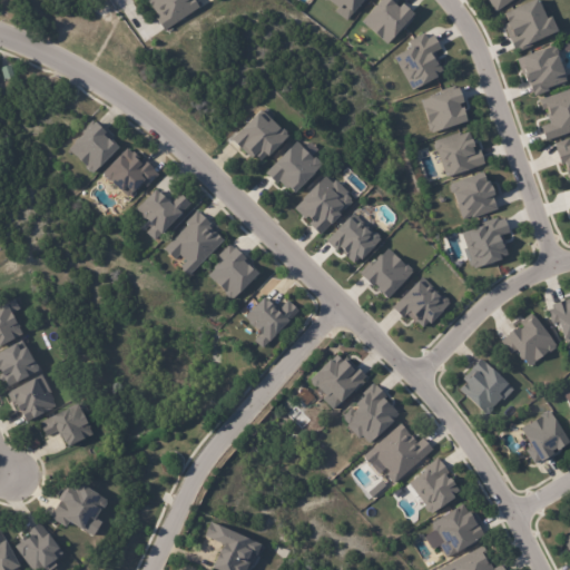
[(147,0),(193,0),(197,6),(163,29),(154,16),(157,15),(147,0)]
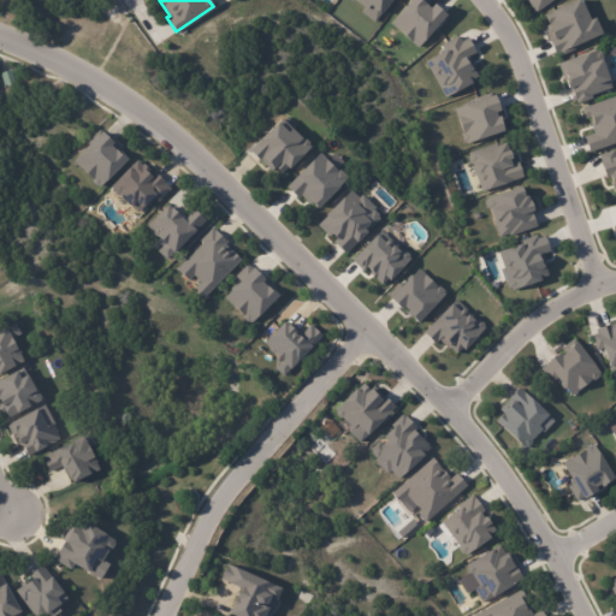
[(348,0),(377,21),(391,0),(348,0)]
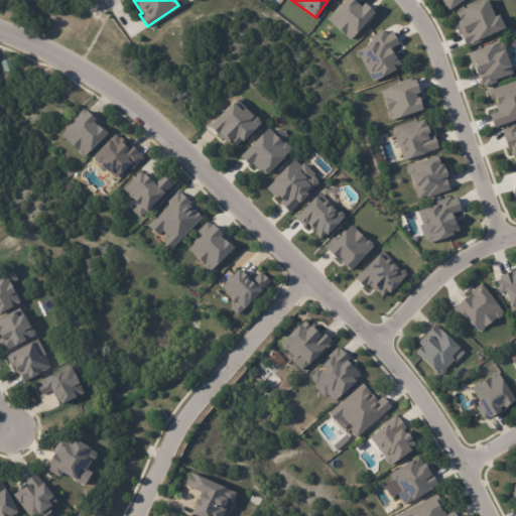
[(343,0),(327,19),(351,40),(373,14),(357,0),(343,0)]
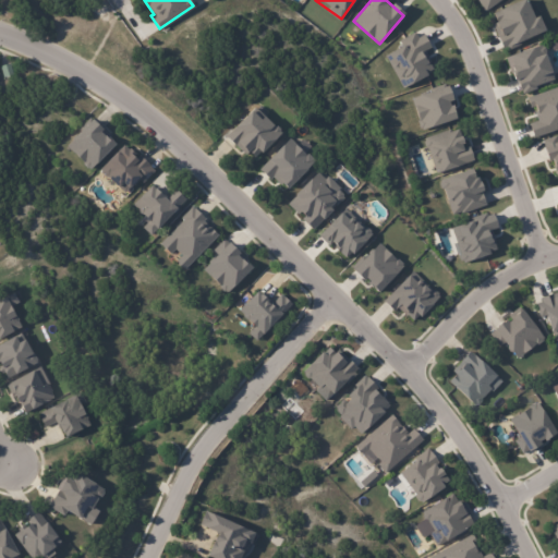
[(497,0),(484,10),(476,0),(497,0)]
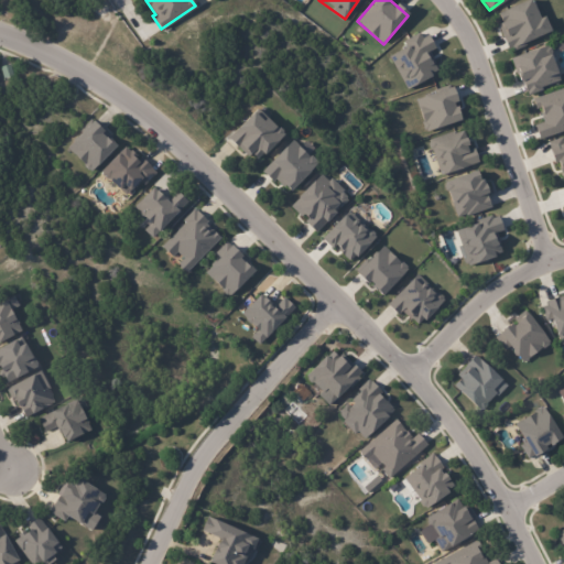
[(551,33),(544,15),(539,18),(532,0),(527,0),(497,11),(501,22),(498,24),(507,49),(551,33)]
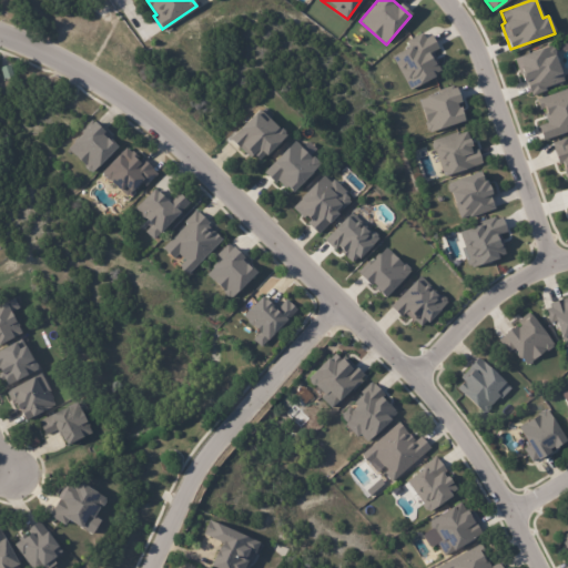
[(407,89),(442,73),(432,51),(439,48),(430,31),(406,42),(408,48),(392,56),(407,89)]
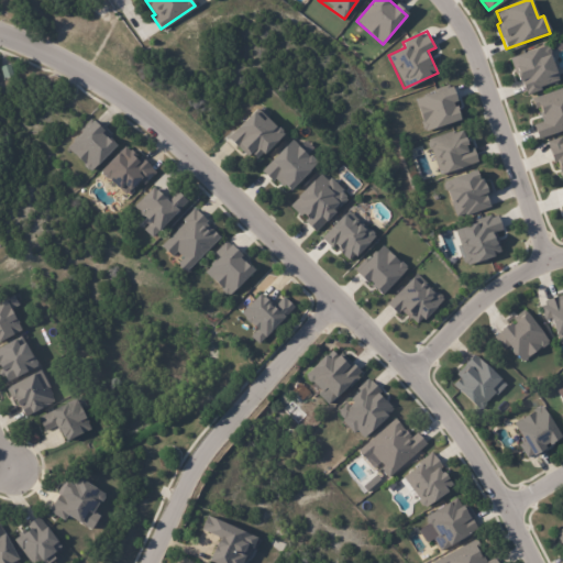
[(511,55),(522,92),(559,81),(548,45),(511,55)]
